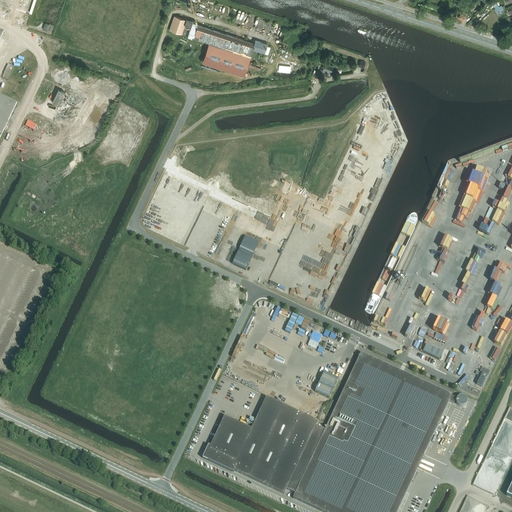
[(0,15),(9,17),(10,12),(12,0),(0,0),(0,1),(8,3),(6,10),(0,8),(0,15)]
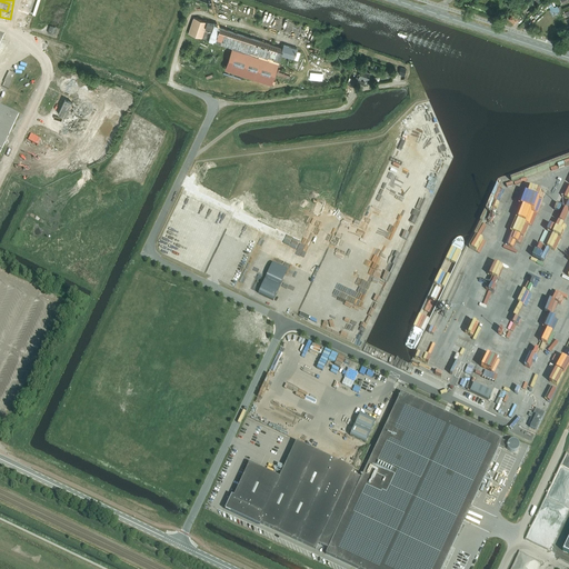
[(550,1),(546,3),(550,10),(549,11),(552,17),(560,13),(568,8),(568,6),(561,9),(560,7),(558,8),(557,7),(555,8),(550,1)]
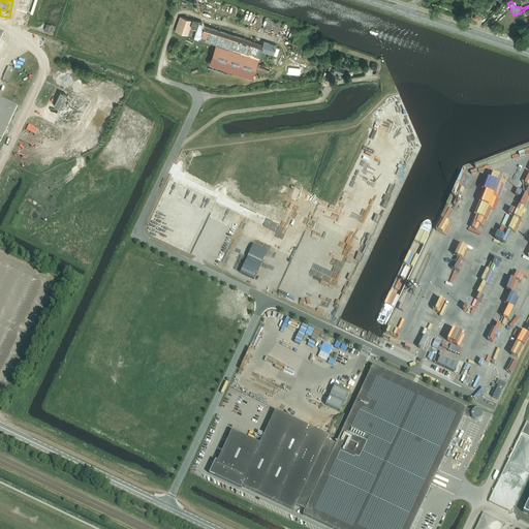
[(472,17),(478,22),(484,17),(483,17),(484,16),(483,14),(481,16),(477,11),(472,17)]
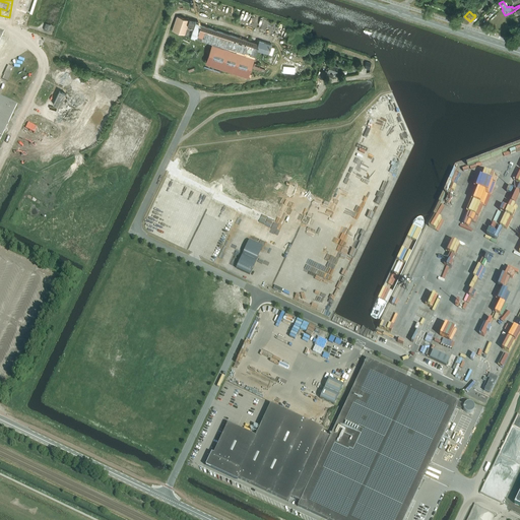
[(15,15),(13,20),(24,24),(25,19),(15,15)]
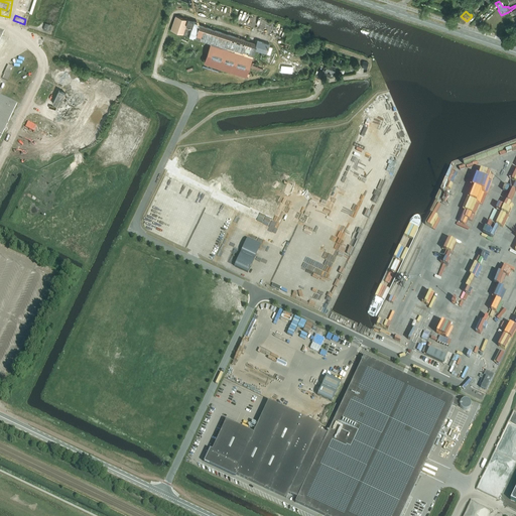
[(267,53),(270,54),(272,47),(269,46),(270,44),(257,40),(256,43),(200,25),(201,24),(175,16),(170,30),(210,43),(204,63),(246,77),(254,50),(267,53)]
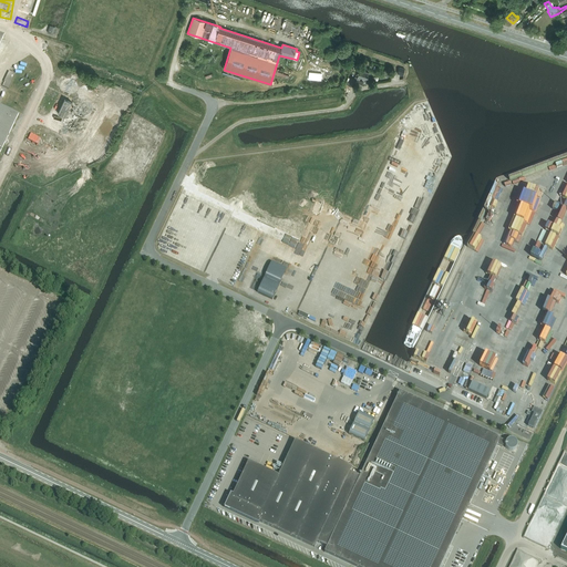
[(356,84),(361,86),(363,82),(360,81),(360,78),(367,80),(369,73),(360,70),(358,76),(356,84)]
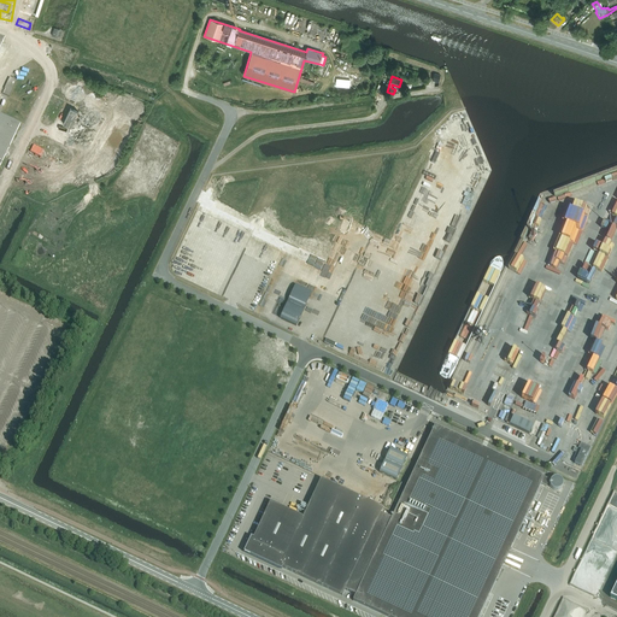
[(12,77),(5,93),(11,95),(18,80),(12,77)]
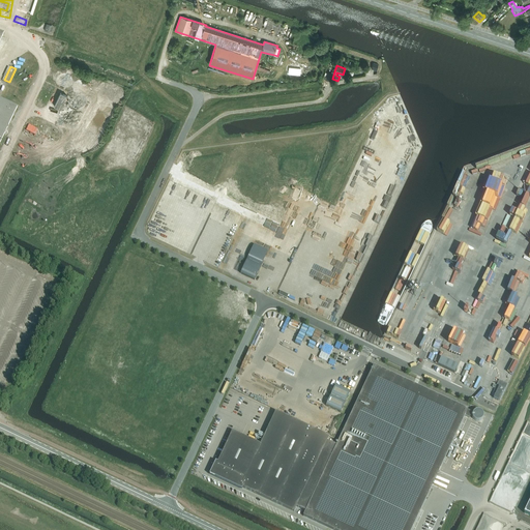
[(300,76),(300,68),(288,66),(287,75),(300,76)]
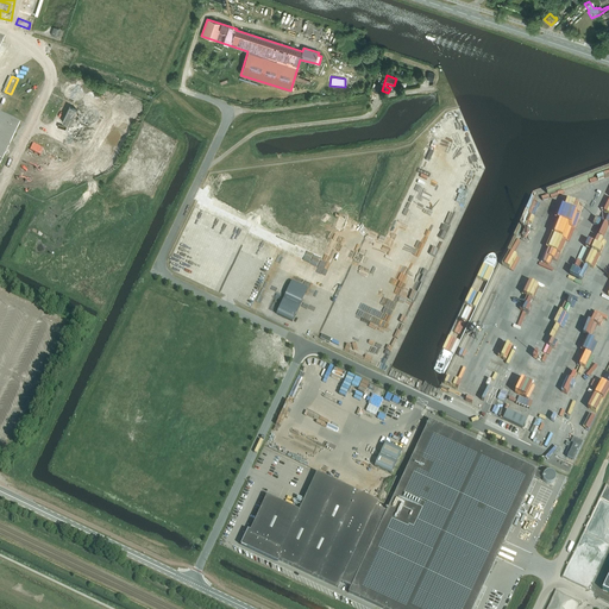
[(85,98),(86,89),(82,89),(82,86),(74,85),(73,96),(85,98)]
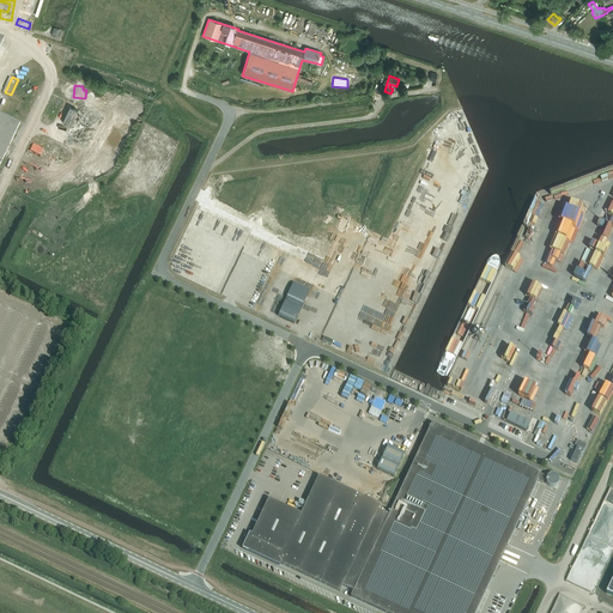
[(87,105),(99,105),(98,95),(87,95),(87,105)]
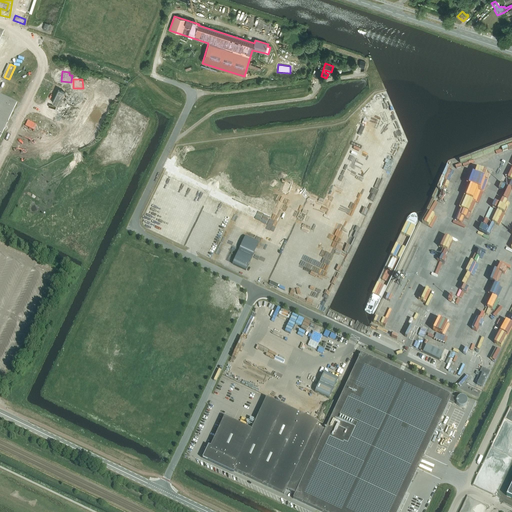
[(54,101),(59,103),(55,113),(76,122),(82,107),(74,103),(77,95),(60,88),(54,101)]
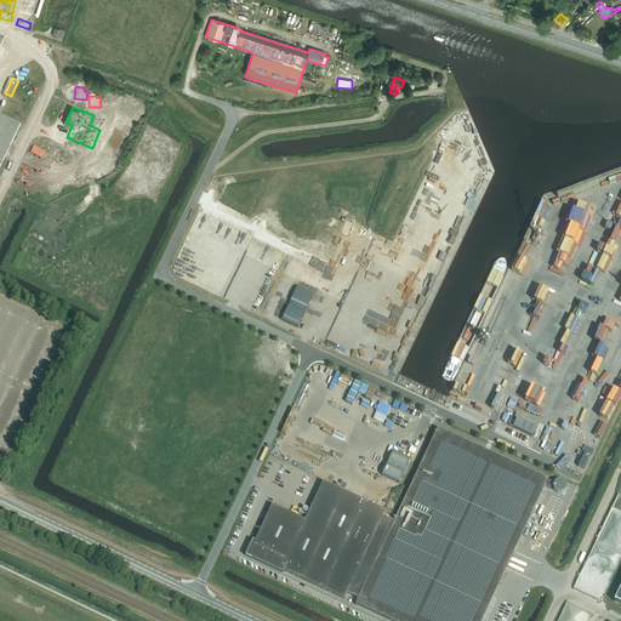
[(112,174),(135,119),(120,113),(97,167),(112,174)]
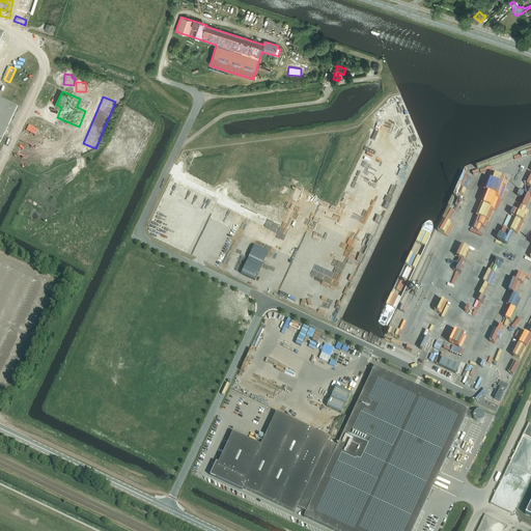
[(470,187),(475,174),(465,170),(447,217),(442,215),(438,225),(443,227),(441,234),(452,240),(457,227),(451,224),(457,211),(464,214),(469,200),(467,200),(472,187),(470,187)]
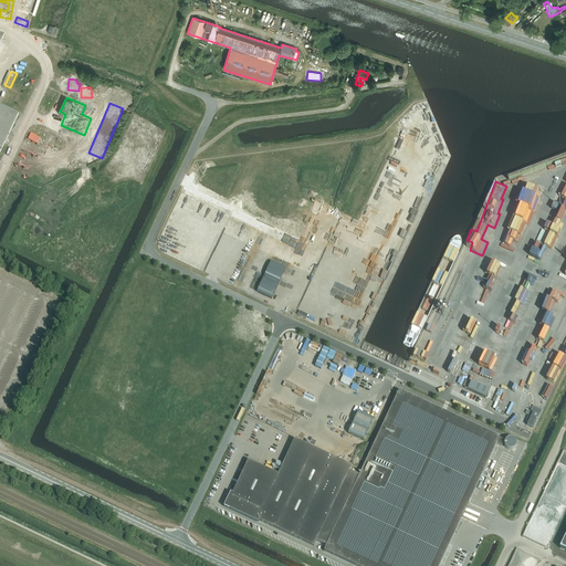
[(523,219),(516,217),(511,230),(513,231),(511,238),(516,240),(514,244),(520,247),(525,234),(528,237),(534,223),(530,221),(535,209),(528,207),(523,219)]
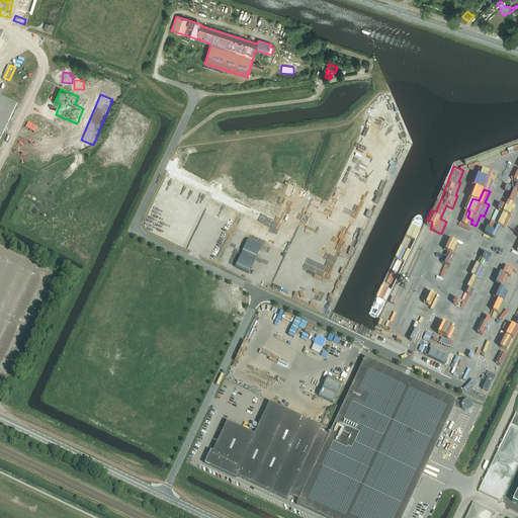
[(498,253),(505,228),(503,227),(507,213),(515,217),(517,205),(517,203),(509,201),(505,213),(498,211),(495,224),(499,226),(496,235),(500,237),(499,238),(496,237),(492,251),(498,253)]
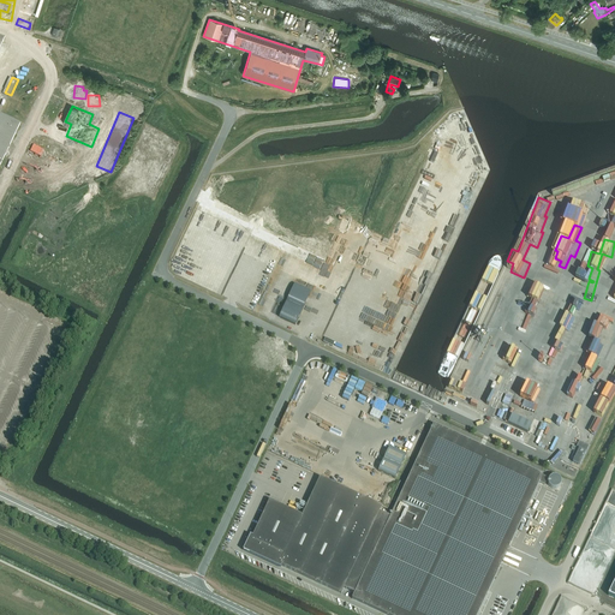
[(553,282),(557,268),(550,266),(545,280),(553,282)]
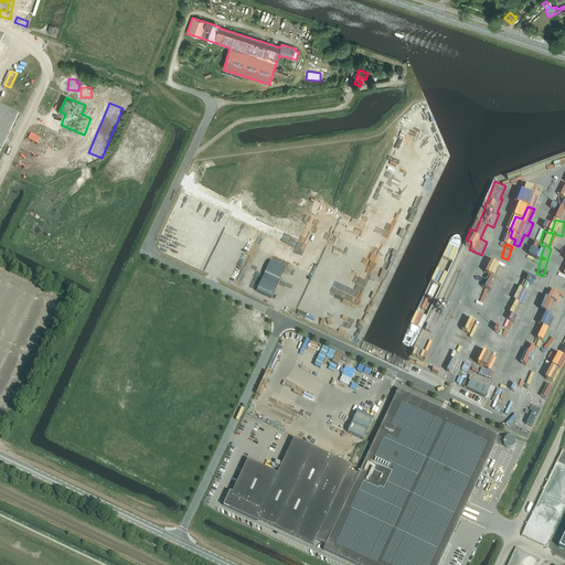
[(385,257),(388,251),(382,247),(379,254),(385,257)]
